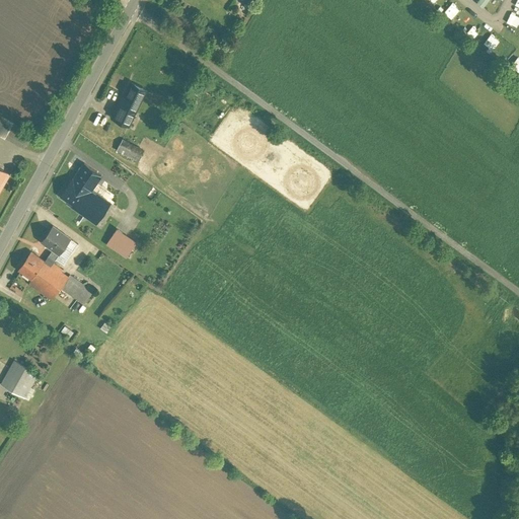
[(451,3),(444,11),(452,18),(459,10),(451,3)]
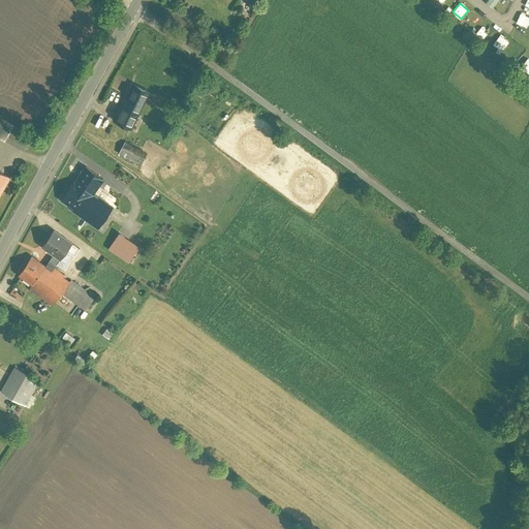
[(488,35),(493,25),(484,20),(477,29),(488,35)]
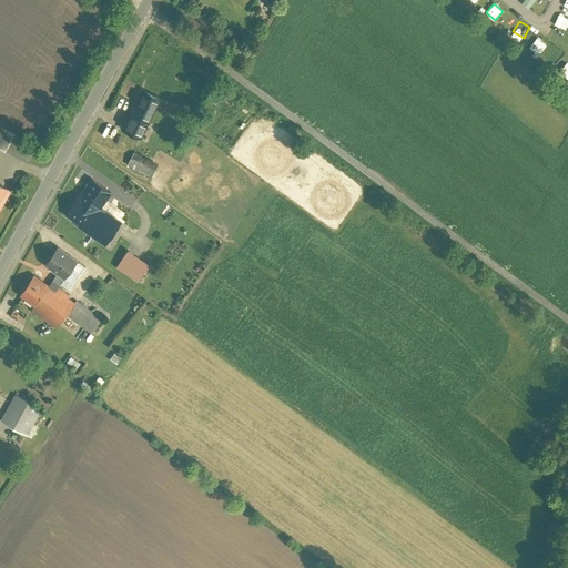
[(530,47),(539,53),(547,43),(537,36),(530,47)]
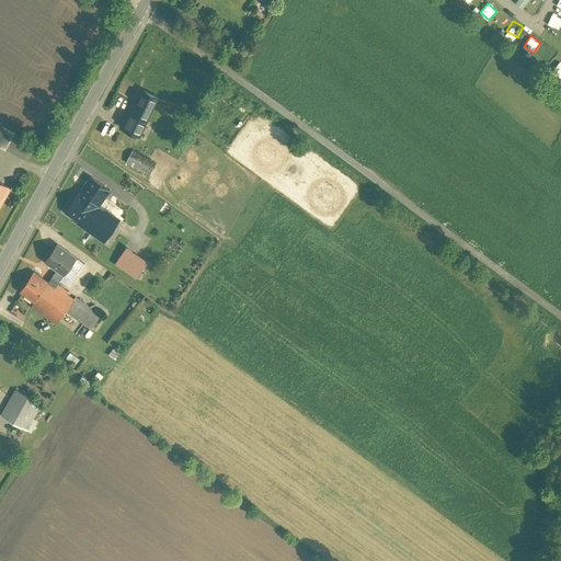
[(139,137),(159,96),(141,89),(123,128),(139,137)]
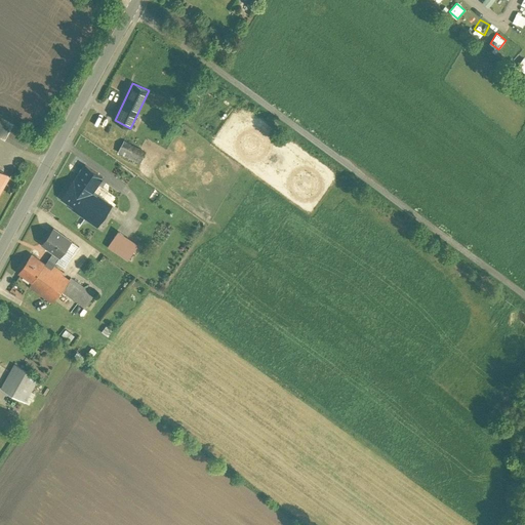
[(0,135),(4,138),(11,125),(0,118),(0,135)]
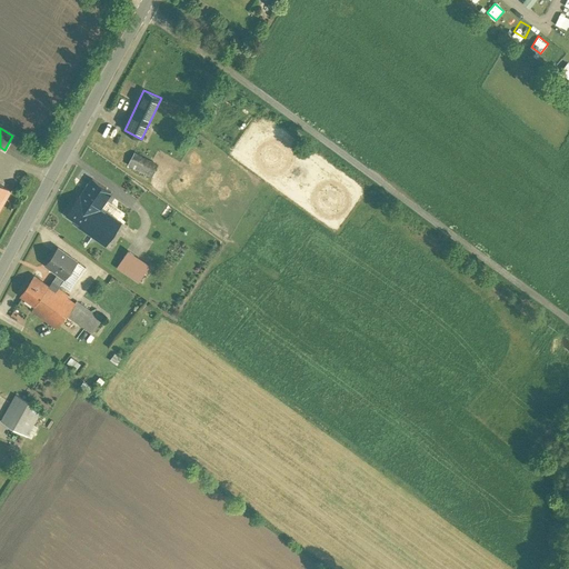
[(158,163),(135,151),(128,165),(151,176),(158,163)]
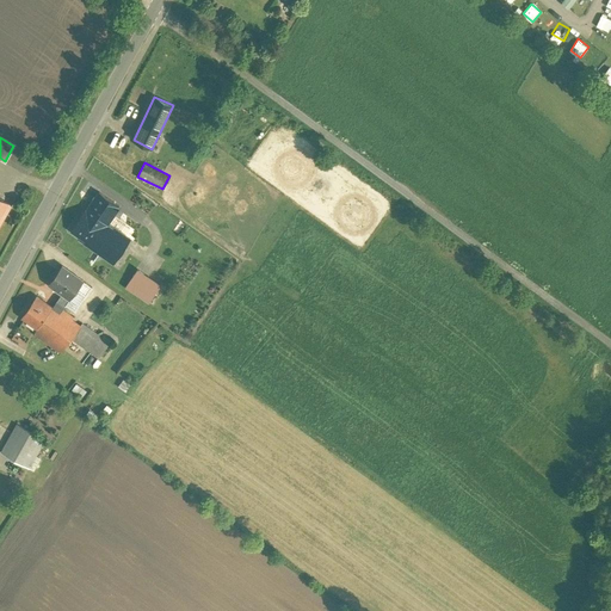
[(129,236),(109,223),(119,205),(96,190),(69,232),(85,242),(84,244),(112,263),(129,236)]
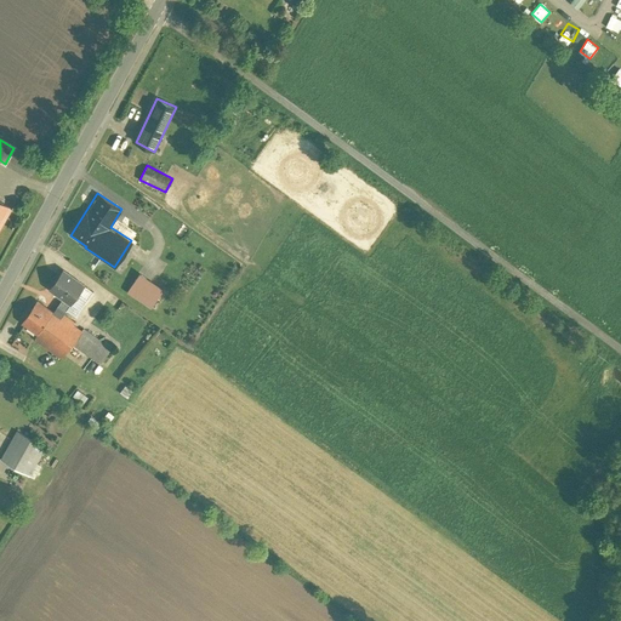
[(0,226),(12,206),(0,199),(0,226)]
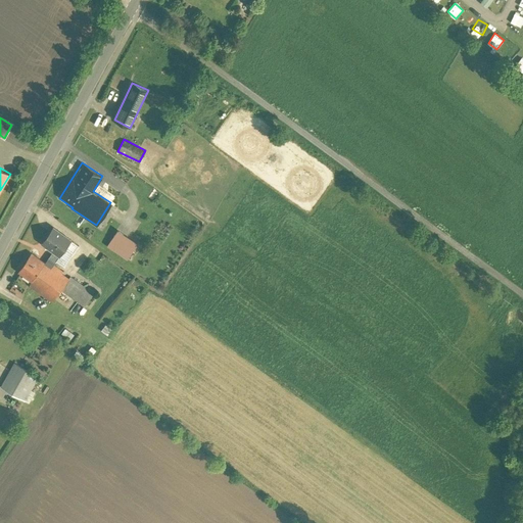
[(63,267),(79,244),(52,227),(40,243),(52,252),(44,263),(32,253),(18,273),(31,280),(28,284),(52,301),(68,277),(61,273),(63,271),(55,264),(56,262),(63,267)]
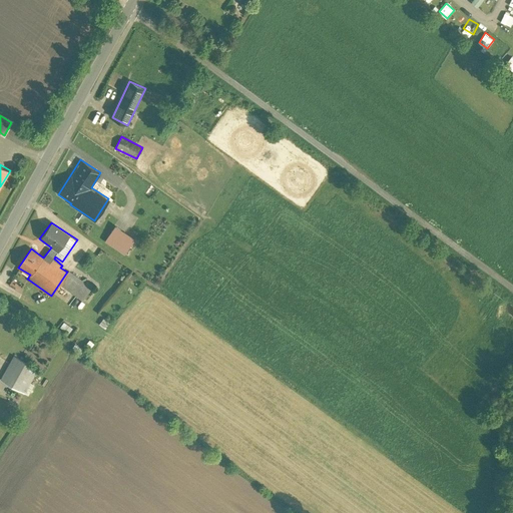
[(136,239),(115,225),(105,240),(126,254),(136,239)]
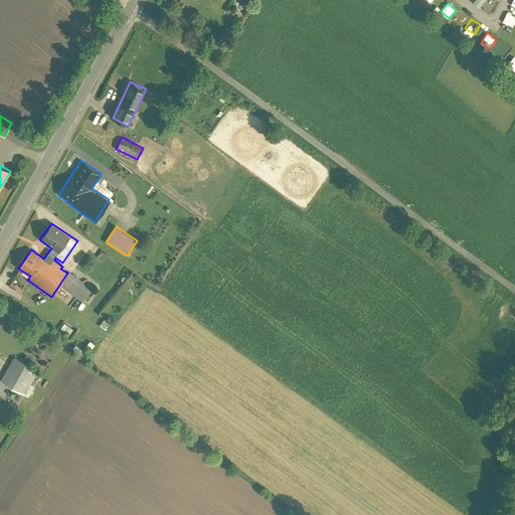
[(17,277),(11,283),(21,293),(27,287),(17,277)]
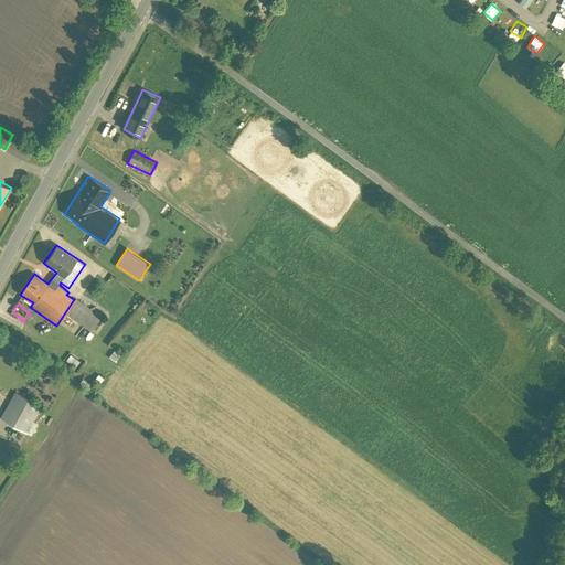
[(41,406),(14,392),(2,416),(28,429),(41,406)]
